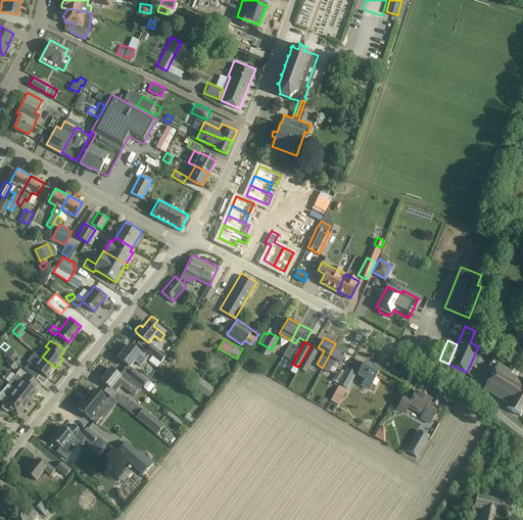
[(123,369),(141,384),(149,390),(154,385),(149,381),(148,381),(147,380),(148,379),(134,367),(133,368),(130,366),(135,359),(141,364),(147,358),(129,343),(119,357),(127,364),(123,369)]
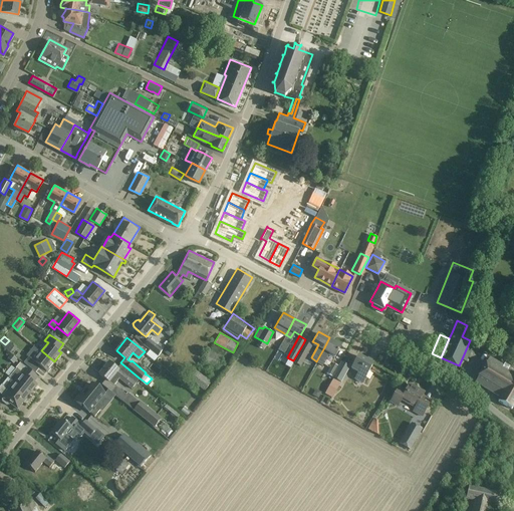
[(163,348),(149,337),(145,342),(159,354),(163,348)]
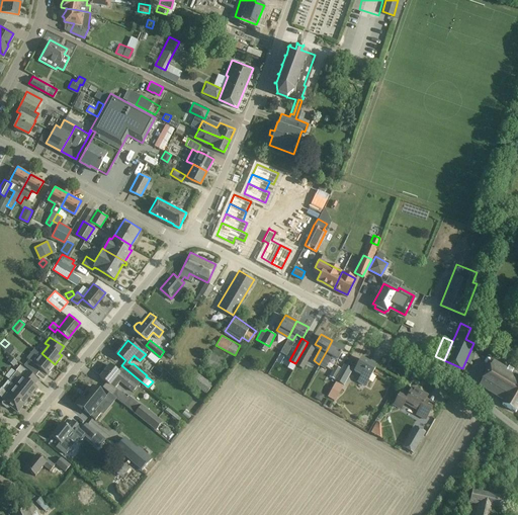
[(327,350),(319,364),(324,366),(332,353),(338,357),(339,355),(343,347),(332,340),(327,350)]
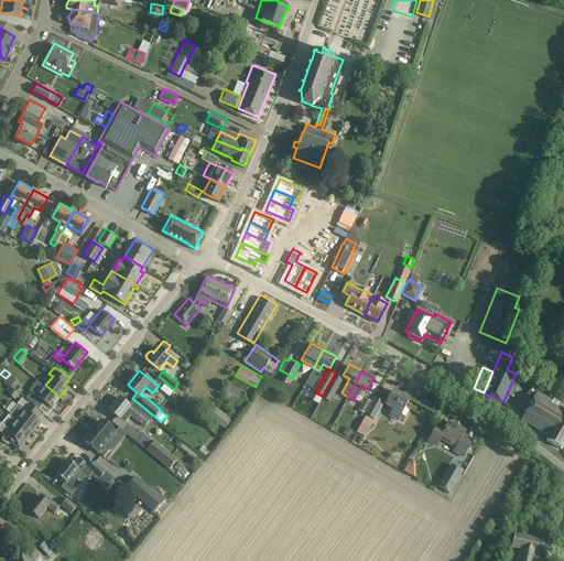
[(333,377),(322,396),(328,400),(339,380),(333,377)]
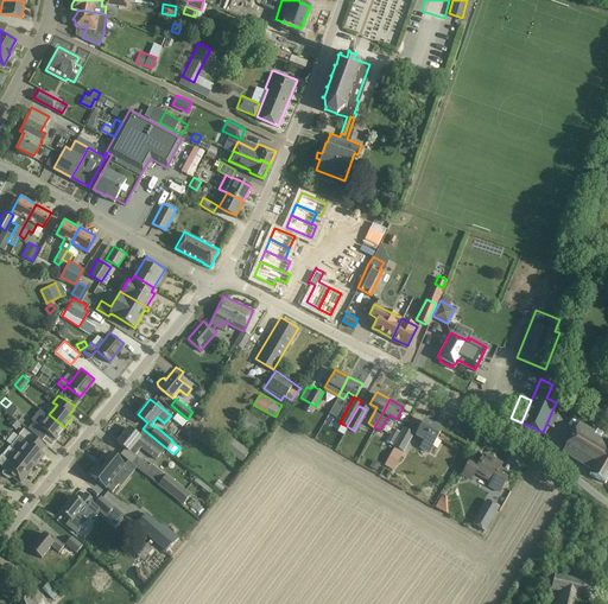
[(49,414),(39,407),(31,418),(35,420),(29,427),(42,438),(48,431),(56,438),(64,427),(49,414)]
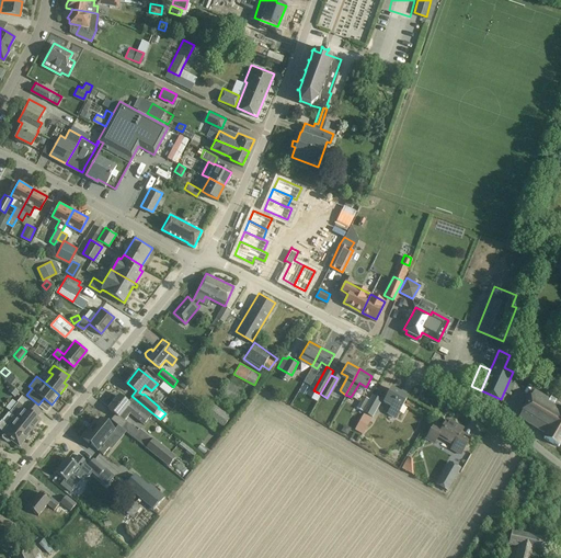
[(178,382),(184,387),(187,383),(181,378),(178,382)]
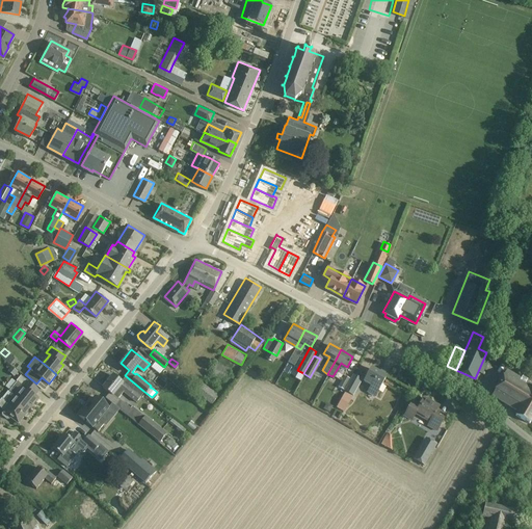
[(231,367),(215,362),(211,372),(228,377),(231,367)]
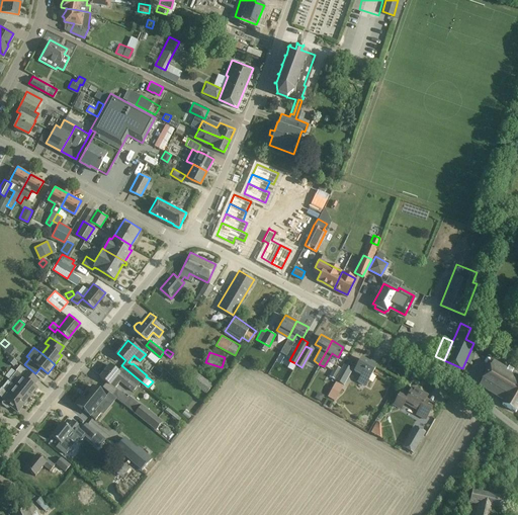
[(375,364),(361,356),(354,369),(361,373),(358,378),(365,383),(375,364)]
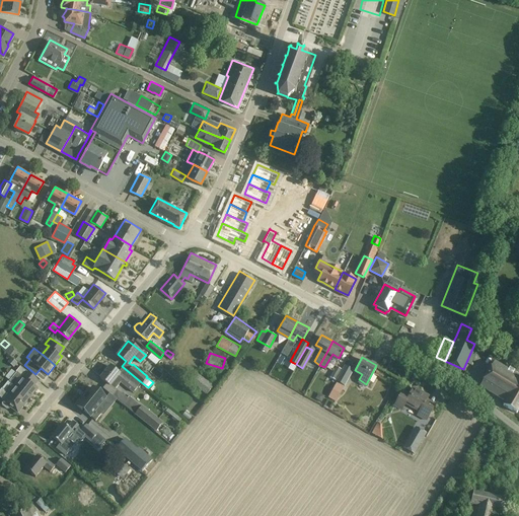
[(480,382),(506,398),(503,402),(516,411),(518,406),(518,369),(517,368),(515,371),(496,358),(480,382)]
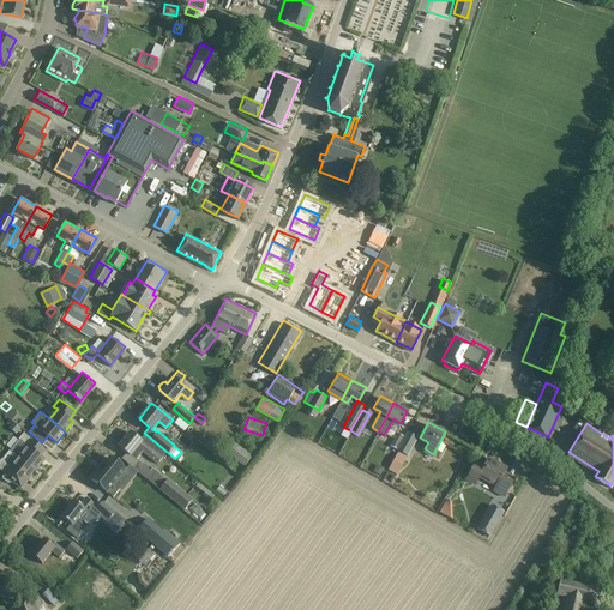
[(403,434),(396,447),(397,447),(396,448),(398,450),(387,467),(397,473),(417,435),(407,429),(404,435),(403,434)]
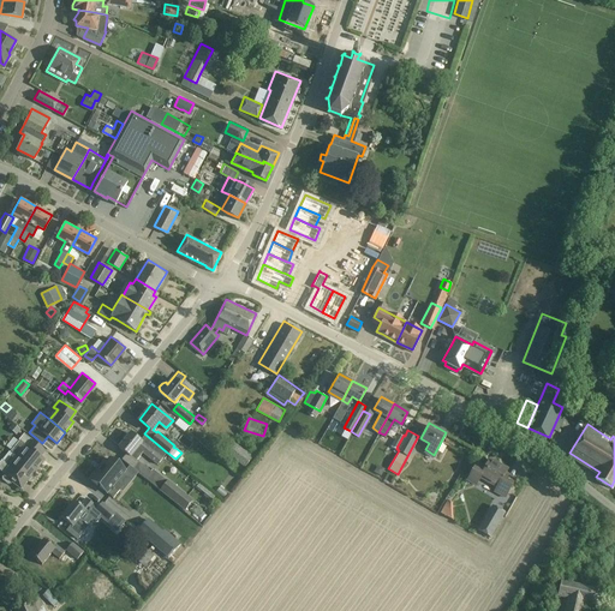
[(143,450),(157,462),(166,451),(144,433),(141,438),(130,431),(118,444),(136,459),(143,450)]
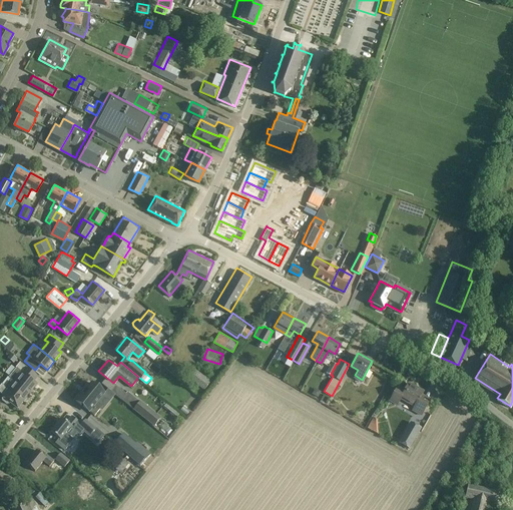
[(331,374),(337,363),(332,360),(326,371),(331,374)]
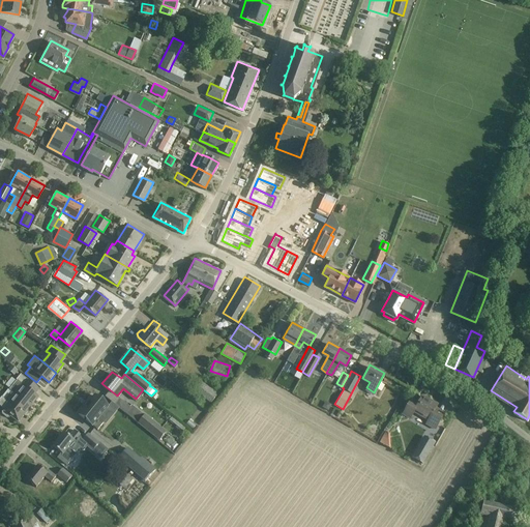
[(11,389),(30,405),(38,396),(34,392),(38,386),(21,373),(17,378),(19,380),(11,389)]
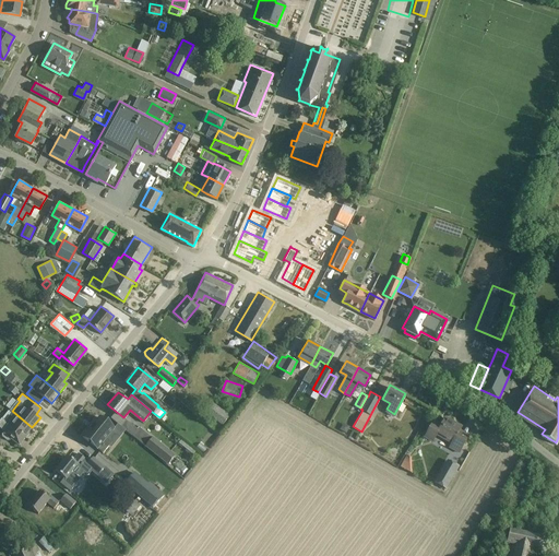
[(229,413),(212,400),(204,411),(223,424),(229,413)]
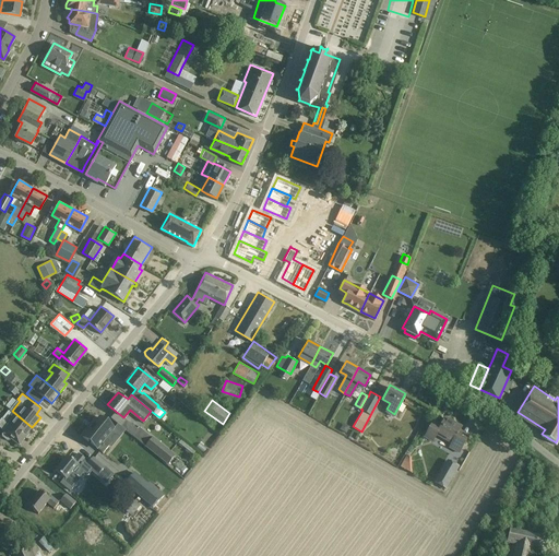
[(32,427),(12,411),(6,418),(2,416),(0,417),(0,425),(3,428),(2,429),(3,430),(1,433),(2,435),(7,439),(9,438),(11,437),(19,444),(32,427)]
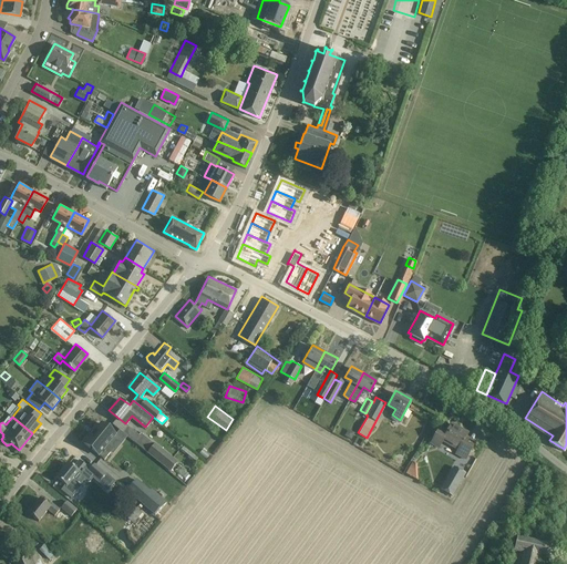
[(84,441),(104,458),(113,447),(107,442),(115,433),(101,421),(84,441)]
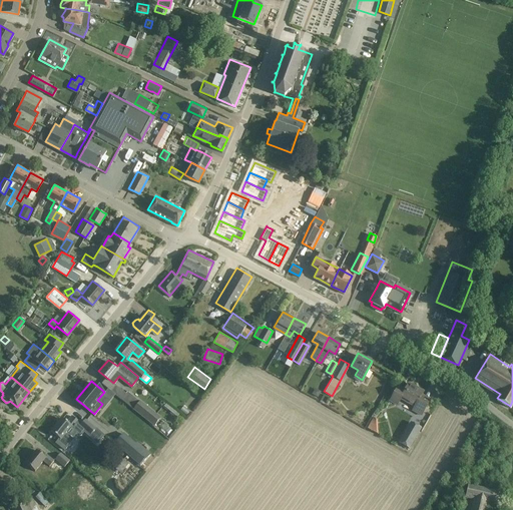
[(423,390),(409,382),(405,389),(398,385),(390,399),(397,403),(401,397),(414,404),(412,407),(422,413),(428,402),(419,397),(423,390)]
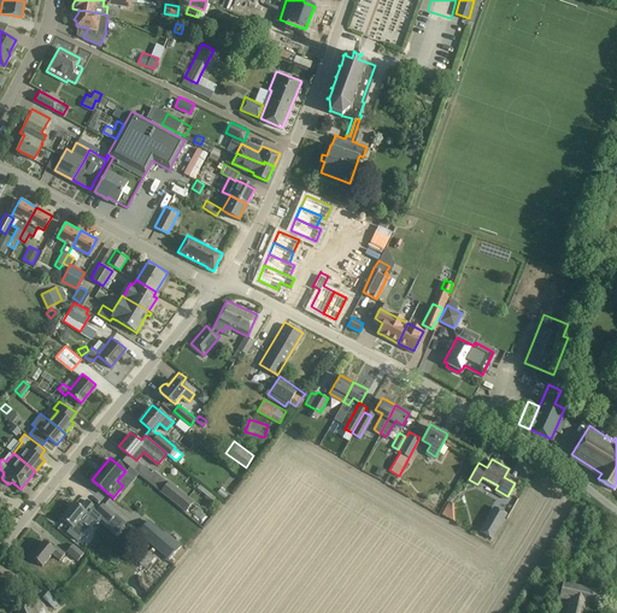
[(139,460),(134,467),(146,477),(162,490),(163,489),(186,508),(193,501),(153,469),(151,471),(139,460)]
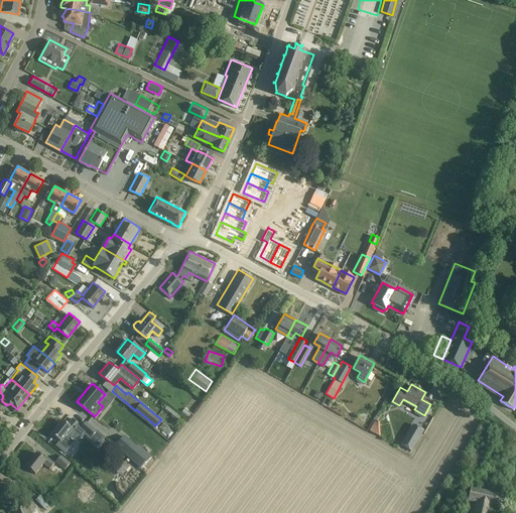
[(323,392),(316,389),(313,395),(319,398),(323,392)]
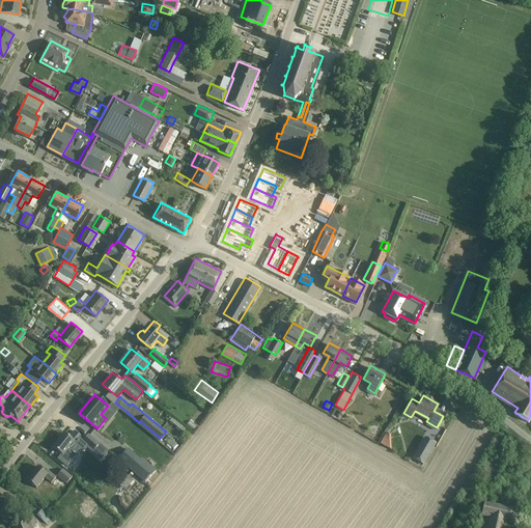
[(64,432),(53,445),(60,452),(63,454),(70,460),(76,452),(70,446),(75,440),(75,441),(81,445),(84,448),(87,444),(82,439),(83,438),(79,436),(80,434),(75,429),(70,436),(64,432)]
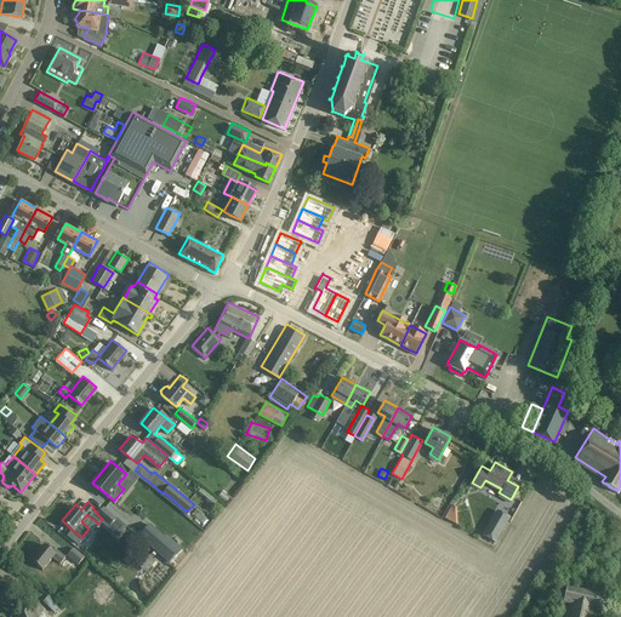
[(449,518),(455,504),(451,502),(444,515),(449,518)]
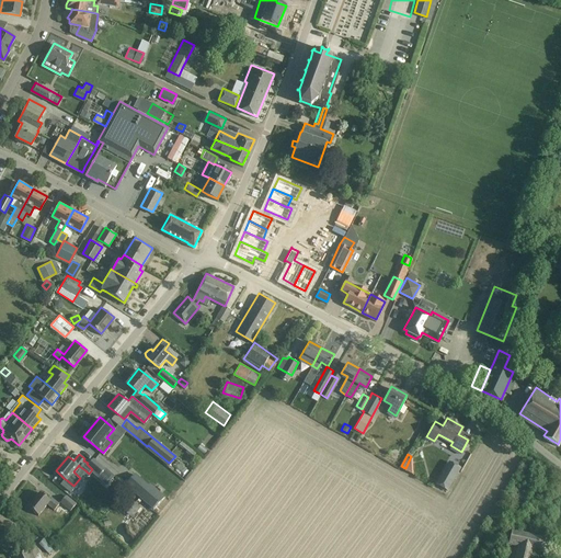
[(88,463),(87,464),(92,469),(98,475),(106,482),(113,475),(104,467),(93,456),(88,463)]
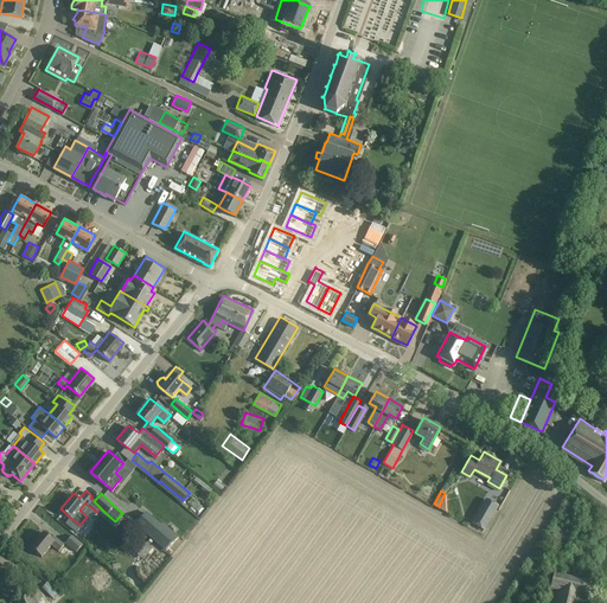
[(481,504),(471,521),(484,528),(494,511),(499,504),(485,496),(481,504)]
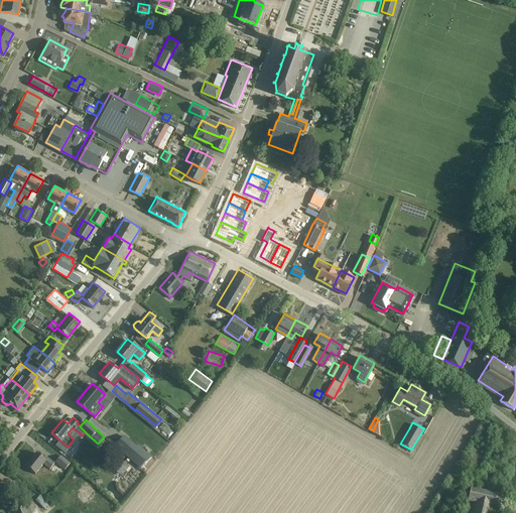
[(124,434),(116,444),(141,467),(151,455),(136,442),(135,443),(124,434)]
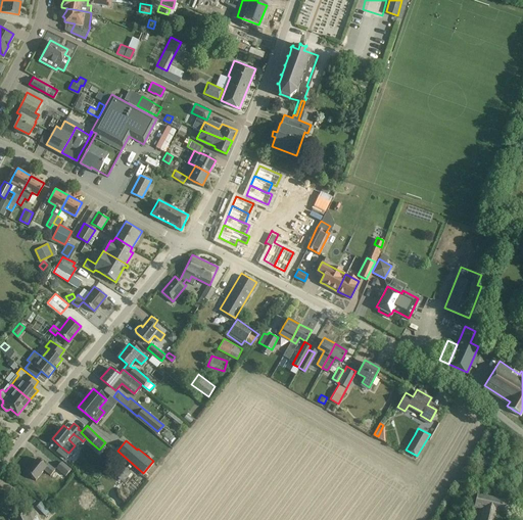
[(44,463),(37,457),(26,471),(36,479),(44,469),(50,474),(51,473),(54,476),(58,471),(46,461),(44,463)]
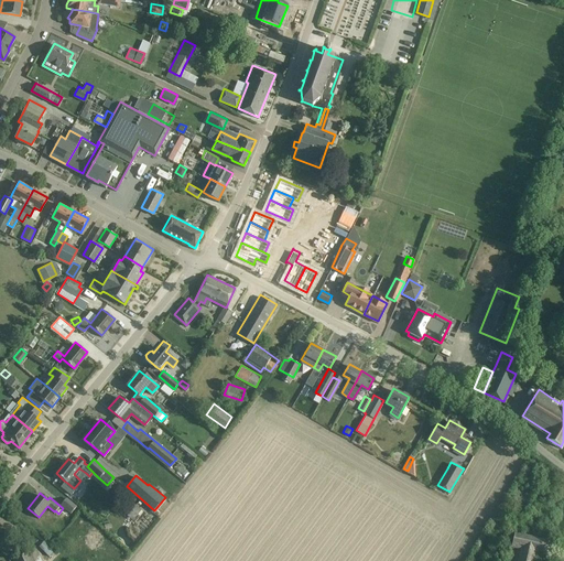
[(76,505),(66,496),(60,504),(71,513),(76,505)]
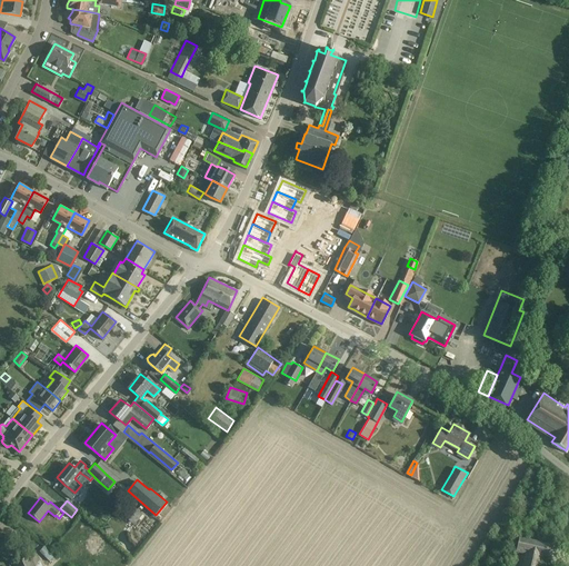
[(137,508),(128,518),(133,524),(142,513),(137,508)]
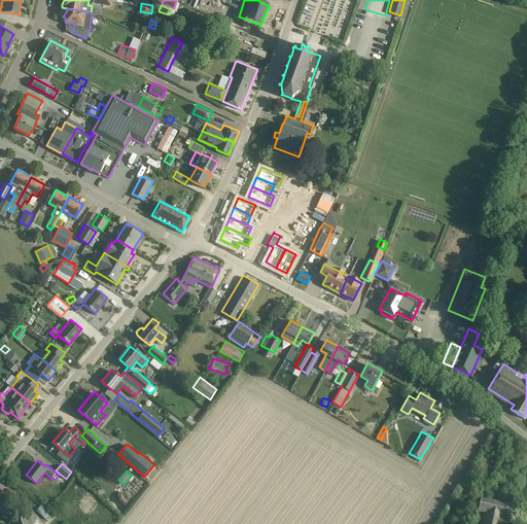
[(513,503),(481,497),(478,511),(481,511),(478,523),(503,523),(505,516),(510,516),(513,503)]
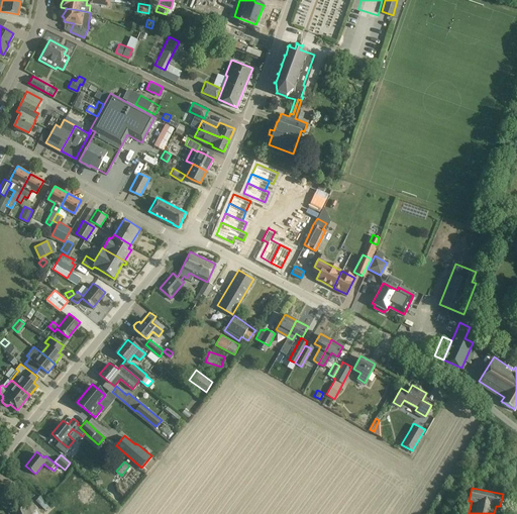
[(52,502),(41,493),(35,499),(44,509),(52,502)]
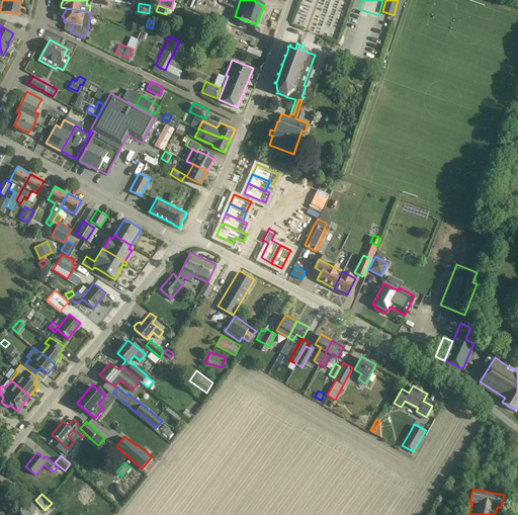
[(37,514),(32,503),(21,508),(20,505),(15,507),(16,510),(12,512),(13,514),(37,514)]
